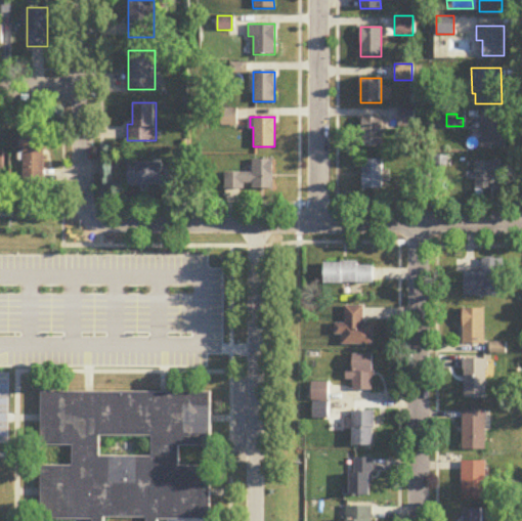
[(360,146),(382,146),(382,117),(360,117),(360,146)]
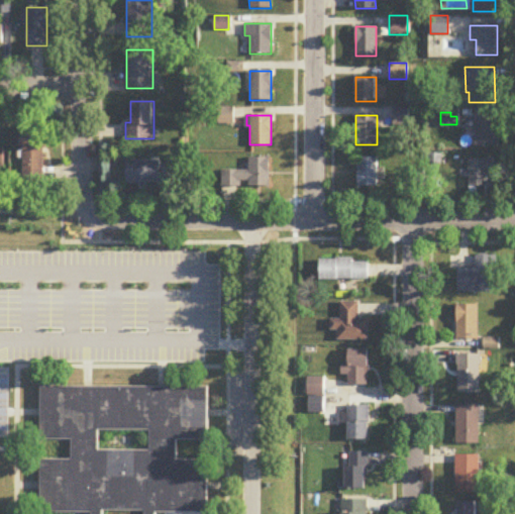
[(495,116),(474,116),(474,144),(495,144),(495,116)]
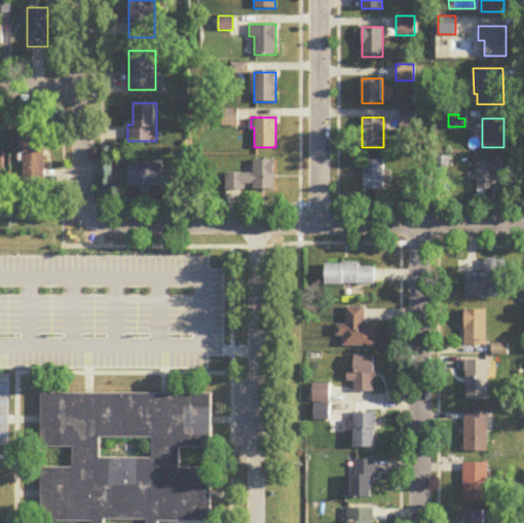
[(43,134),(22,134),(22,185),(43,185),(43,134)]
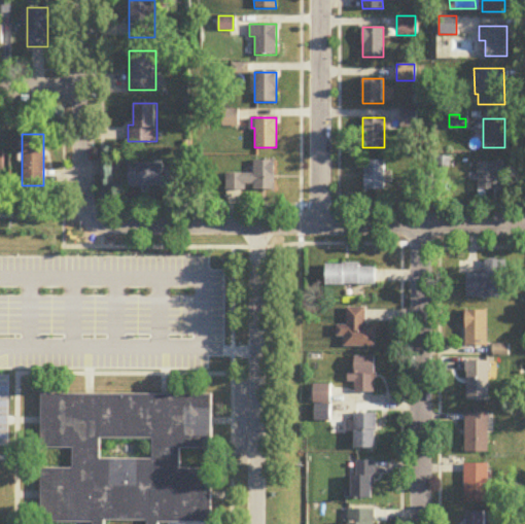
[(252,160),(252,172),(224,172),(224,189),(273,189),(273,160),(252,160)]
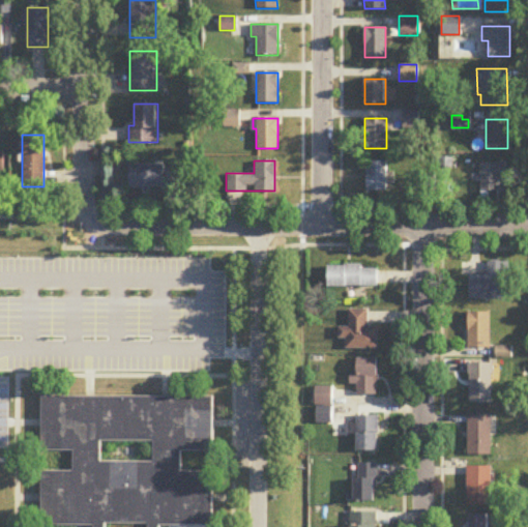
[(365,191),(386,191),(386,160),(365,160),(365,191)]
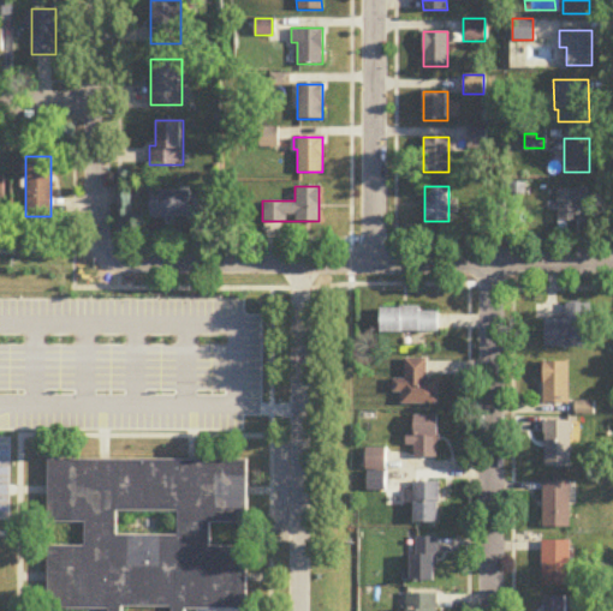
[(584,225),(584,187),(557,187),(557,225),(584,225)]
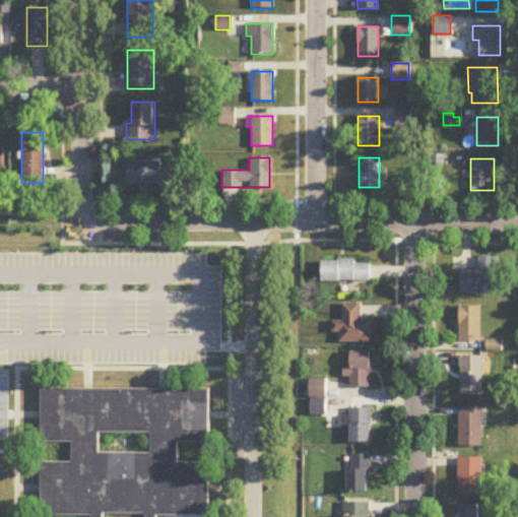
[(162,160),(126,160),(126,184),(174,184),(174,167),(162,167),(162,160)]
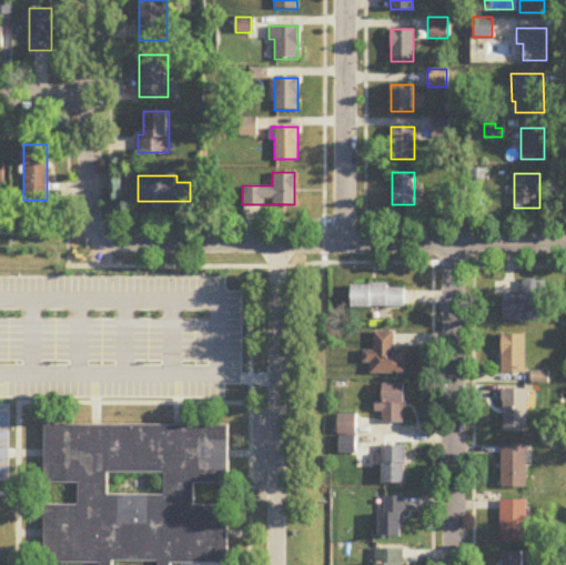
[(502,294),(502,319),(544,320),(544,279),(521,279),(521,294),(502,294)]
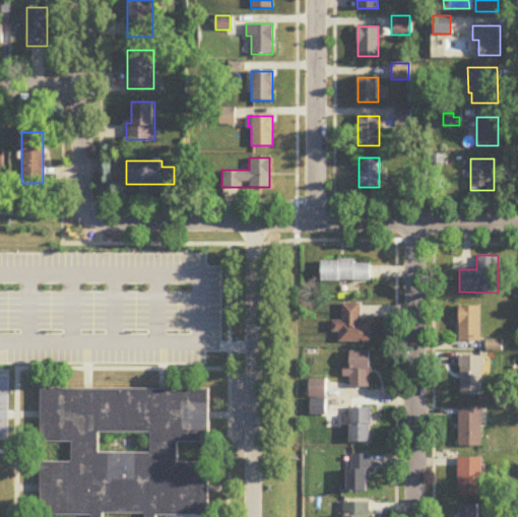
[(321,279),(369,279),(369,259),(321,259),(321,279)]
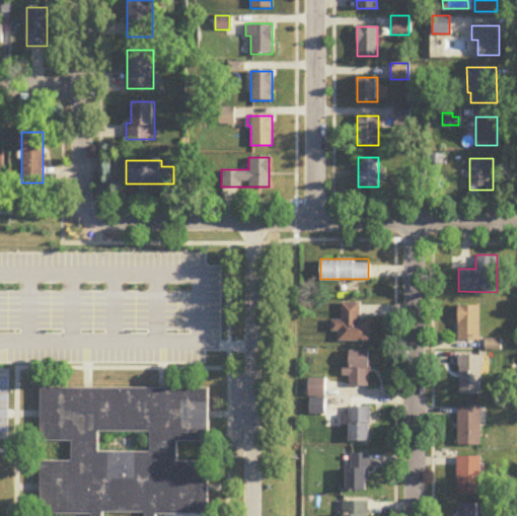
[(369,340),(369,318),(358,318),(358,302),(341,302),(341,318),(330,318),(330,329),(338,329),(338,340),(369,340)]
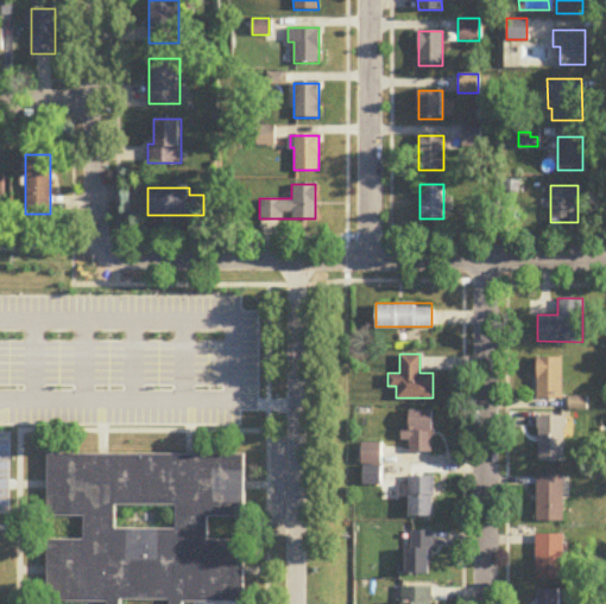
[(561,356),(536,356),(536,396),(561,396),(561,356)]
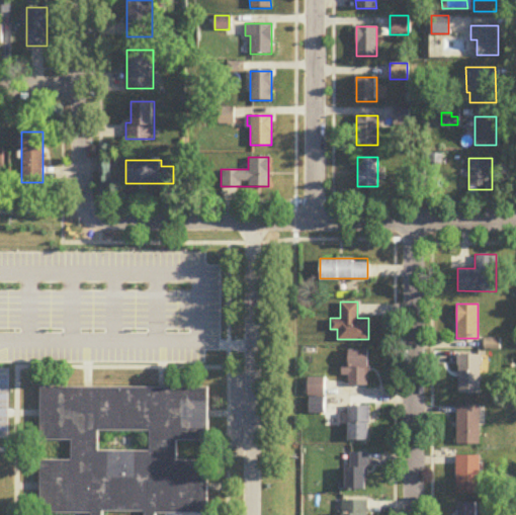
[(348,365),(341,365),(341,375),(347,375),(347,384),(368,384),(368,348),(348,348),(348,365)]
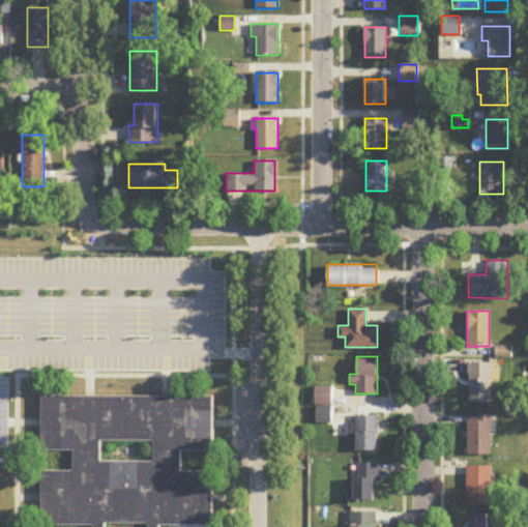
[(490,402),(490,361),(467,361),(467,402),(490,402)]
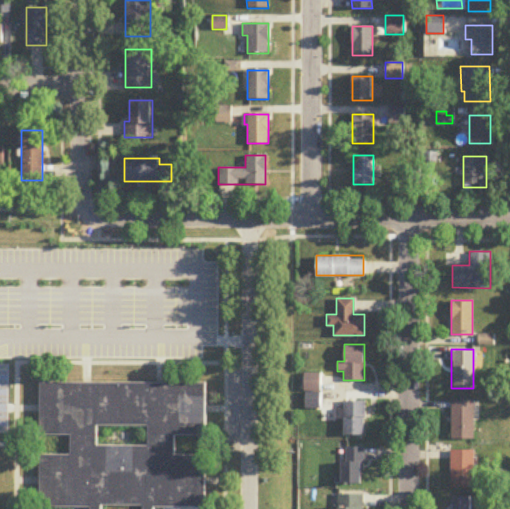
[(303,407),(320,407),(320,373),(303,373),(303,407)]
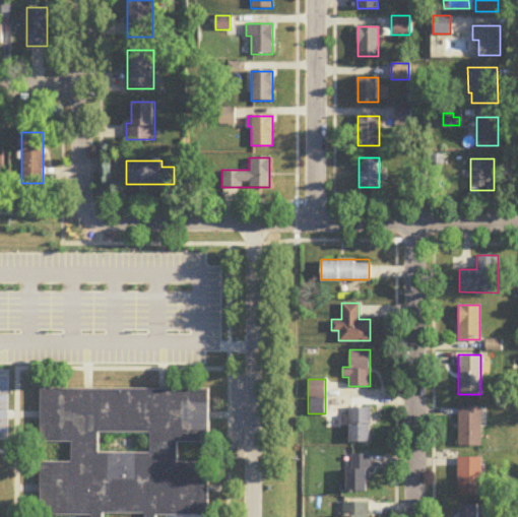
[(457,445),(480,445),(480,405),(457,405),(457,445)]
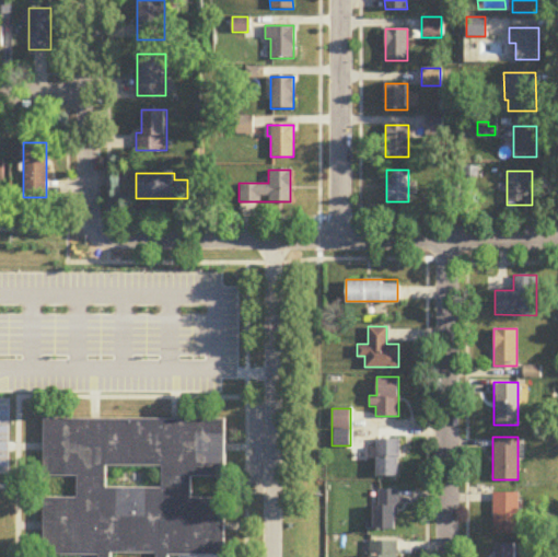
[(365,447),(365,461),(375,461),(375,475),(398,475),(398,438),(374,438),(374,447),(365,447)]
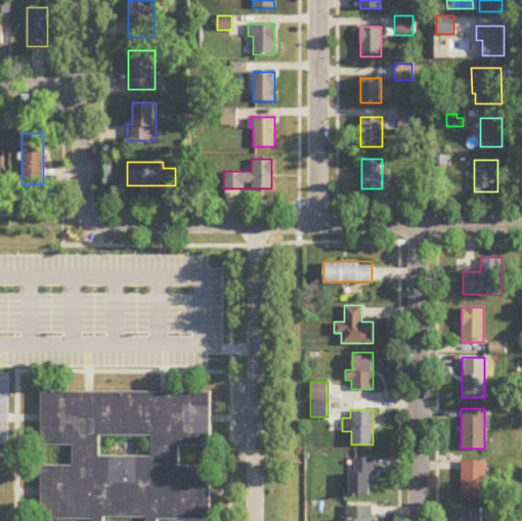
[(371,493),(371,456),(350,456),(350,493),(371,493)]
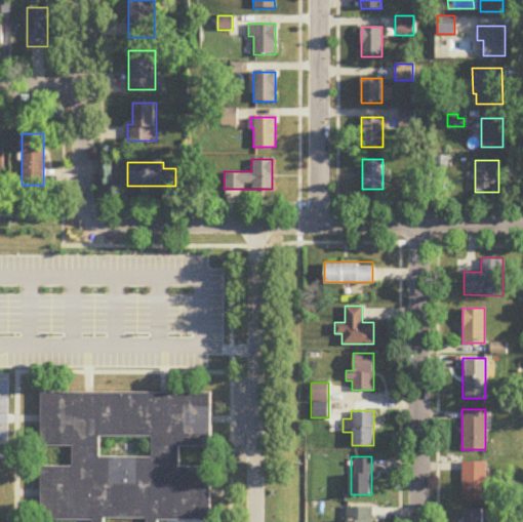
[(485,499),(485,460),(460,460),(461,499),(485,499)]
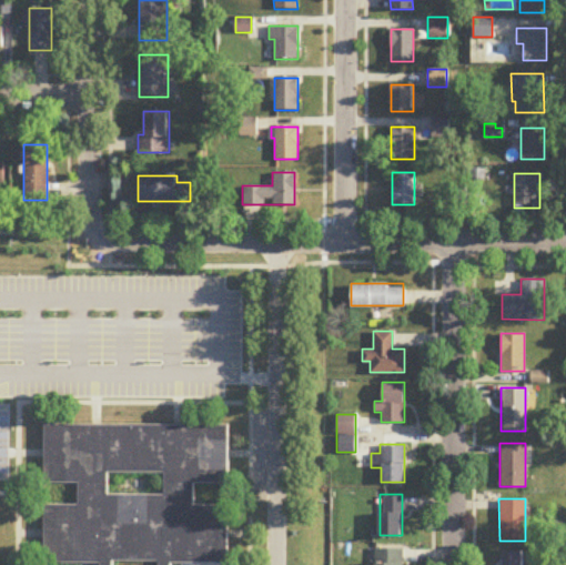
[(373,564),(401,564),(401,547),(373,547),(373,564)]
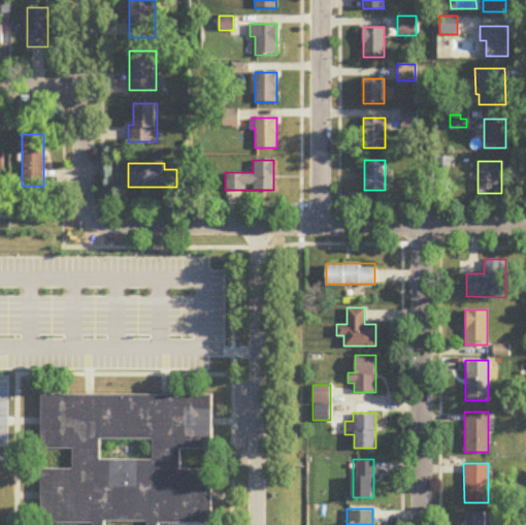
[(485,524),(486,512),(465,512),(465,524),(485,524)]
